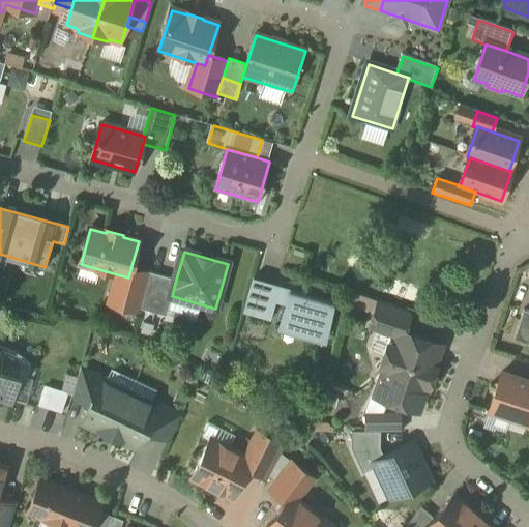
[(128,277),(117,274),(110,302),(139,311),(140,309),(149,274),(130,269),(128,277)]
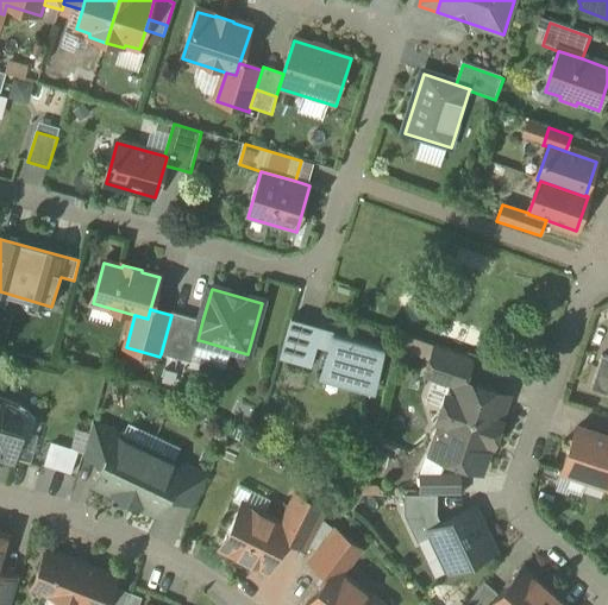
[(202,321),(173,313),(171,315),(161,354),(193,363),(199,340),(198,340),(202,321)]
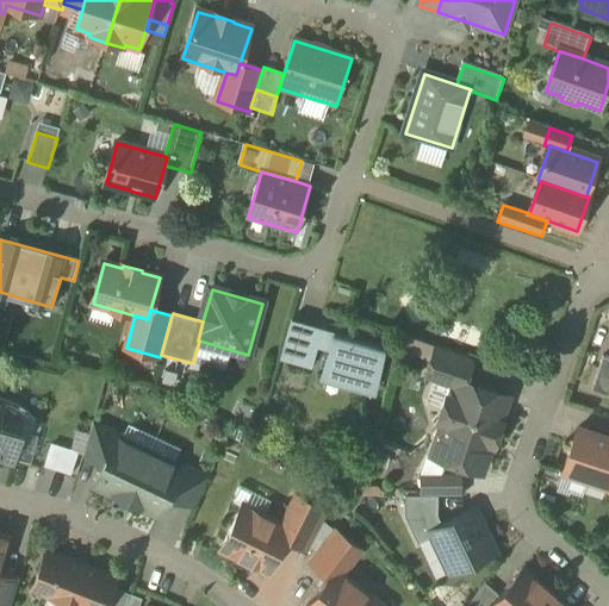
[(323,329),(292,320),(285,347),(317,355),(318,349),(319,344),(323,329)]
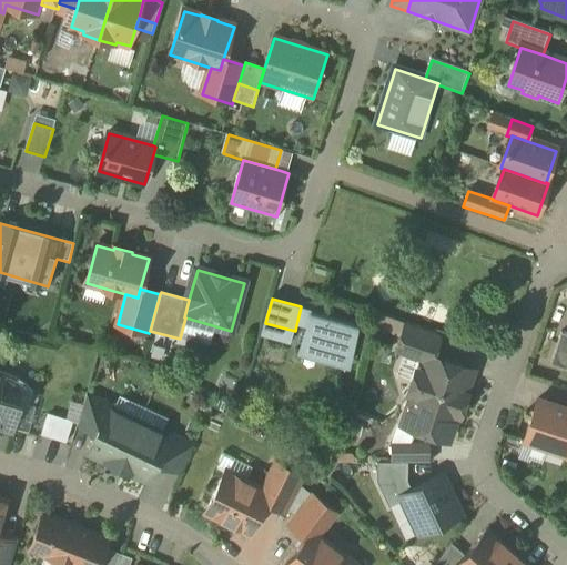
[(360,323),(301,306),(297,321),(310,324),(303,347),(347,361),(357,324),(360,324),(360,323)]
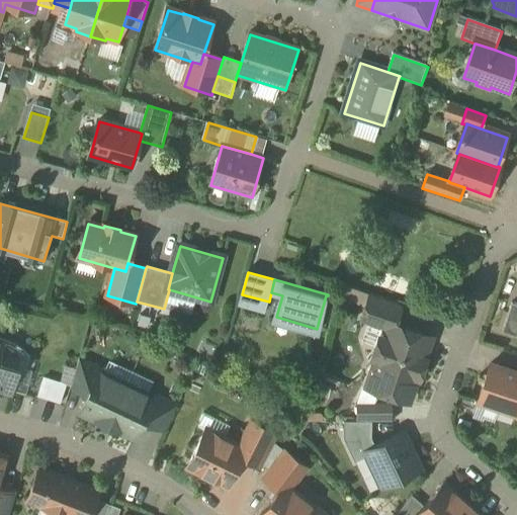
[(269,302),(242,294),(239,306),(266,313),(269,302)]
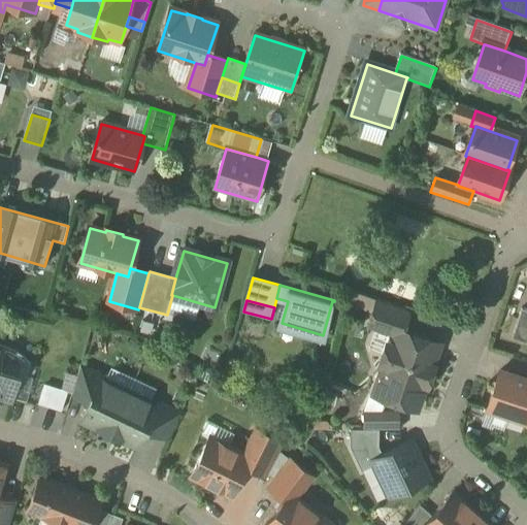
[(409,312),(379,301),(369,326),(395,336),(398,330),(402,331),(409,312)]
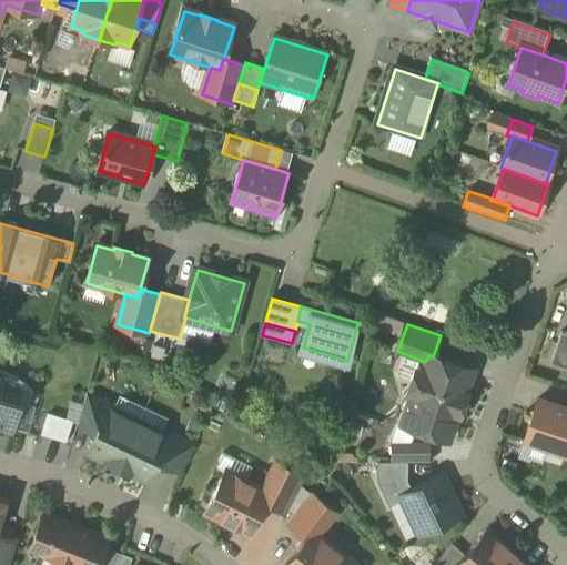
[(566,334),(563,333),(552,365),(566,371),(566,334)]
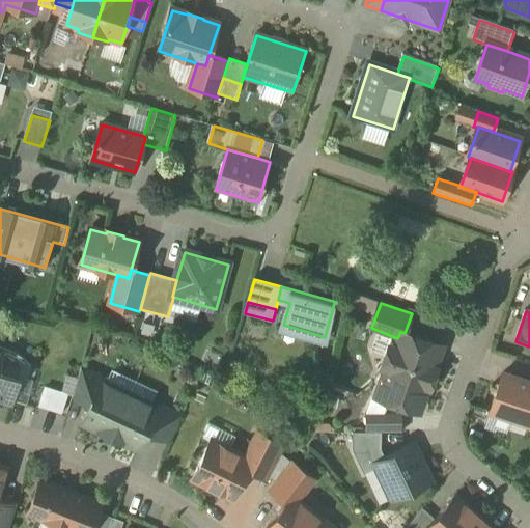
[(405,333),(400,332),(397,338),(394,348),(392,346),(388,349),(383,365),(385,369),(386,369),(387,369),(399,373),(413,367),(418,380),(427,376),(427,374),(435,377),(437,370),(436,368),(443,346),(405,333)]
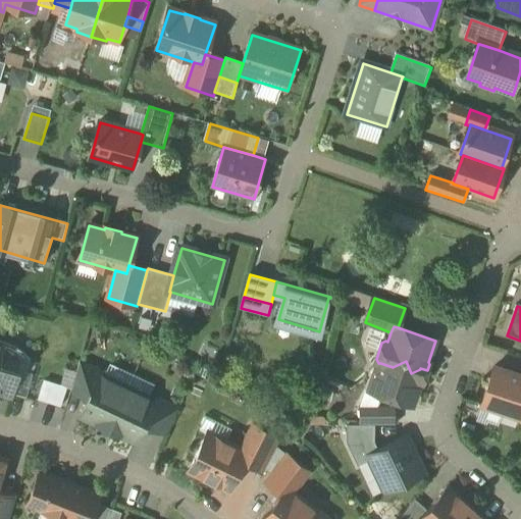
[(6,343),(6,344),(0,363),(20,369),(19,371),(28,373),(32,359),(30,358),(27,355),(22,352),(17,349),(12,346),(6,343)]
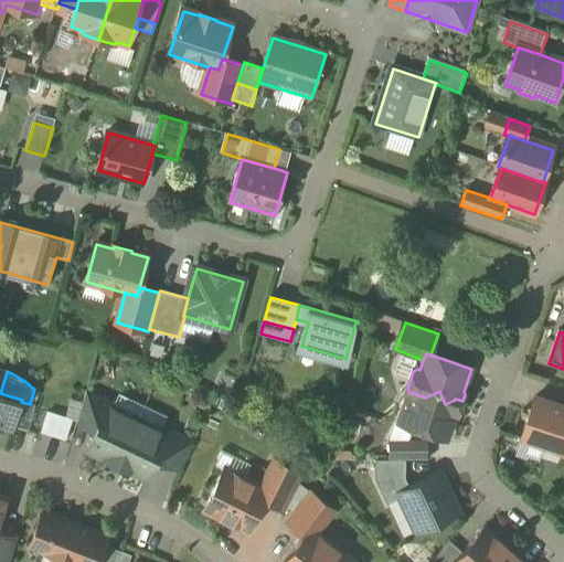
[(0,426),(13,431),(21,402),(22,400),(0,393),(7,372),(7,371),(3,371),(2,374),(0,373),(0,426)]
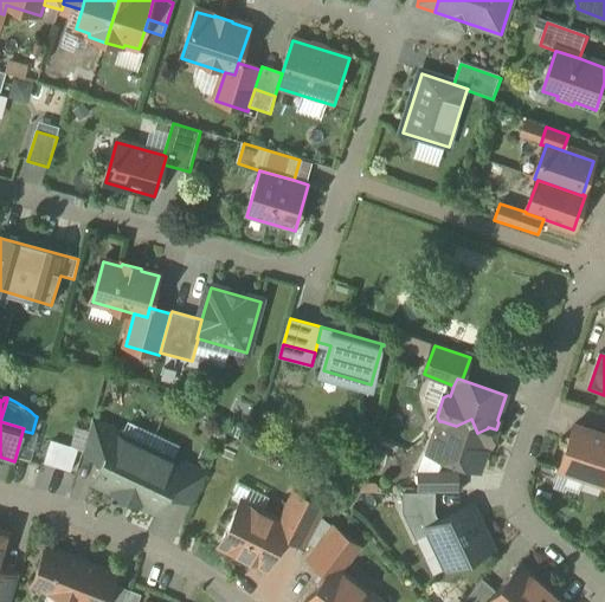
[(471,419),(456,426),(442,421),(441,421),(430,454),(439,458),(442,464),(451,466),(457,464),(478,471),(489,444),(491,441),(496,429),(488,427),(488,428),(477,433),(471,419)]
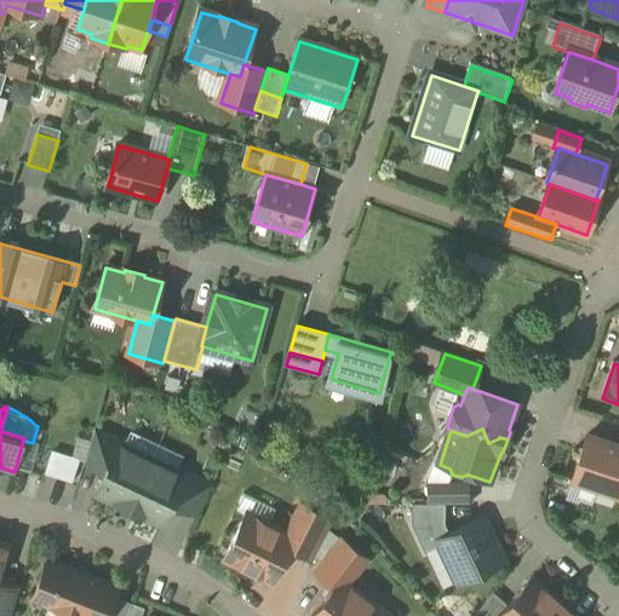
[(121,443),(96,431),(86,464),(107,473),(119,447),(121,443)]
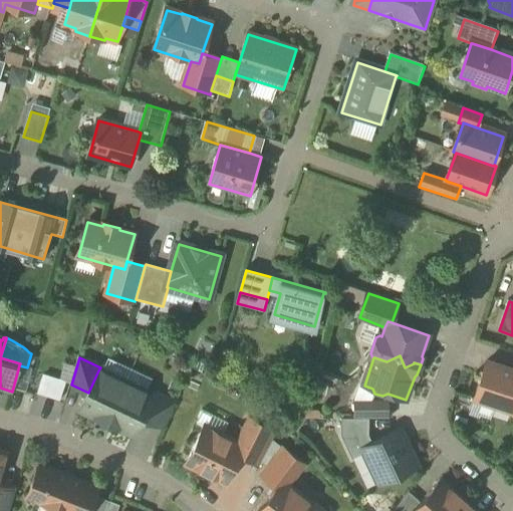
[(512,371),(487,362),(475,399),(512,412),(512,371)]
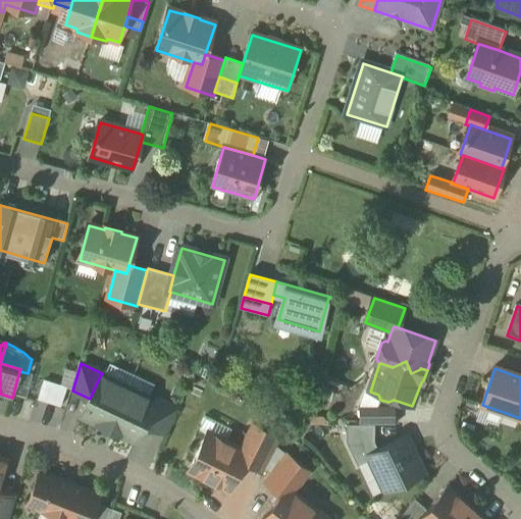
[(128,390),(100,376),(90,399),(82,417),(109,430),(128,390)]
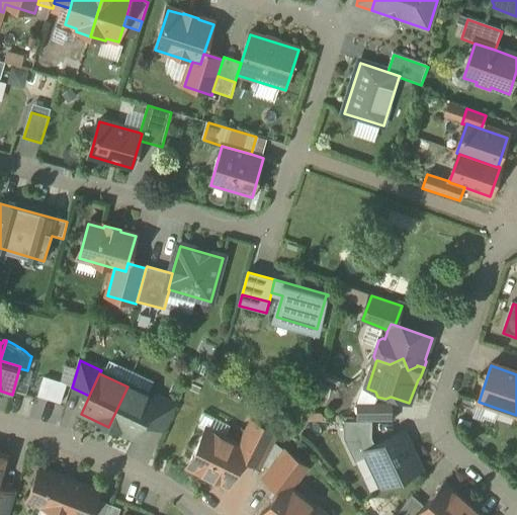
[(127,387),(108,427),(136,440),(145,422),(155,400),(127,387)]
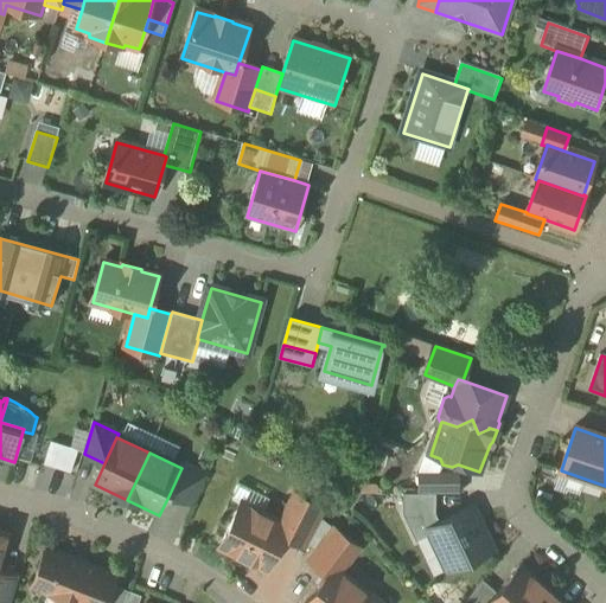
[(209,475),(183,463),(182,468),(170,494),(195,506),(209,475)]
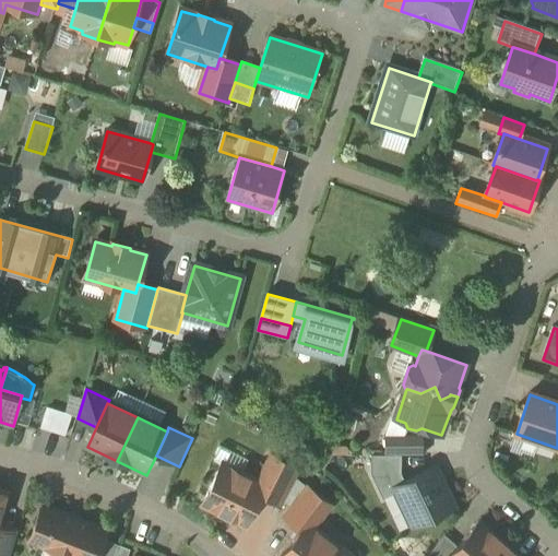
[(402,458),(423,458),(423,439),(387,439),(387,458),(402,458)]
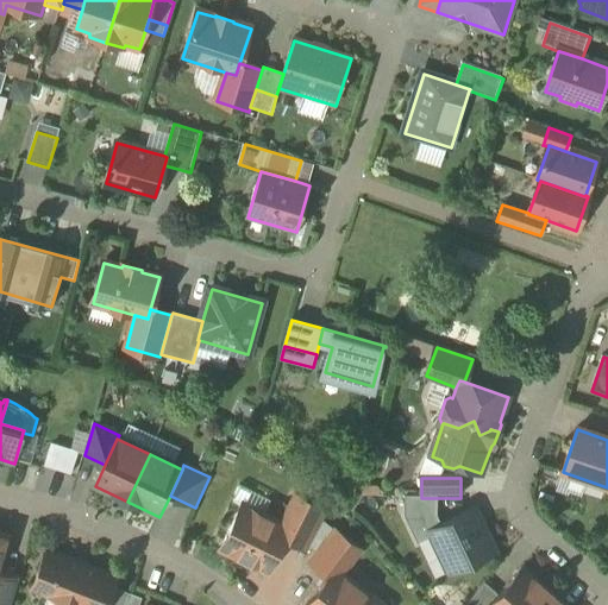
[(324,511),(296,498),(282,525),(289,529),(284,540),(305,549),(324,511)]
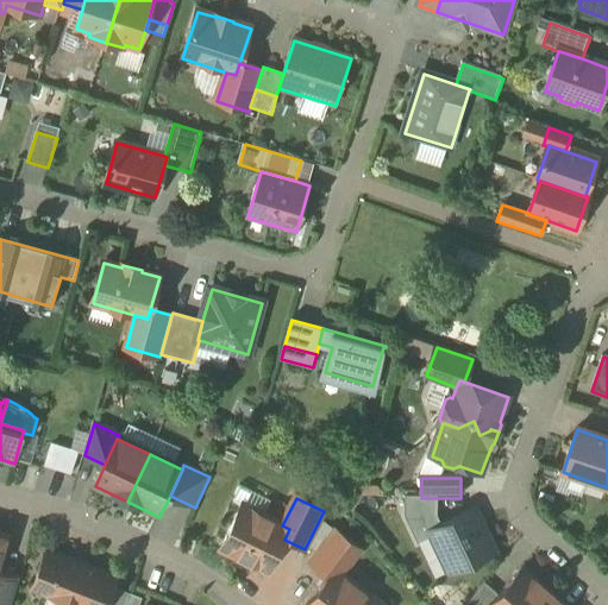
[(421,498),(405,498),(405,516),(418,543),(433,536),(431,531),(443,525),(438,516),(438,498),(421,498)]
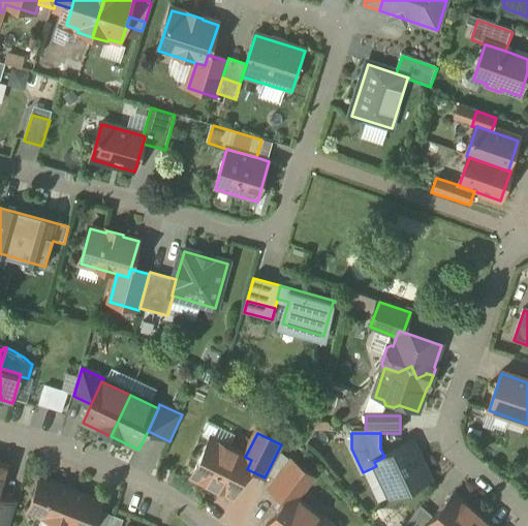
[(245,457),(212,440),(193,477),(233,497),(247,469),(251,460),(245,457)]
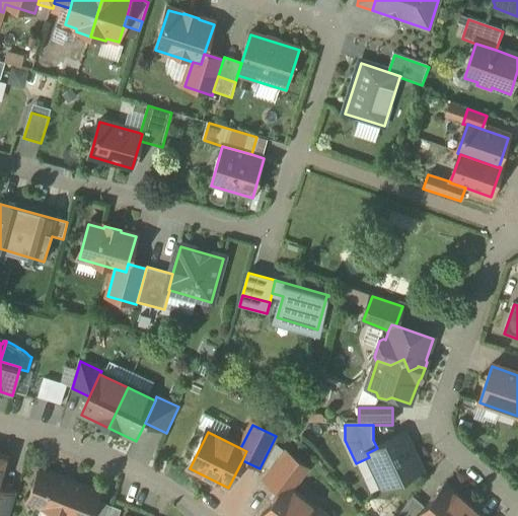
[(377,448),(367,453),(369,457),(384,489),(387,487),(392,489),(399,486),(401,481),(422,470),(404,435),(377,448)]
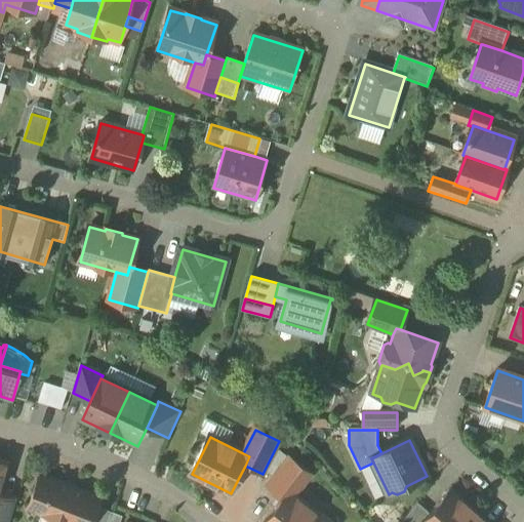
[(312,476),(289,458),(268,487),(283,499),(289,492),(295,497),(312,476)]
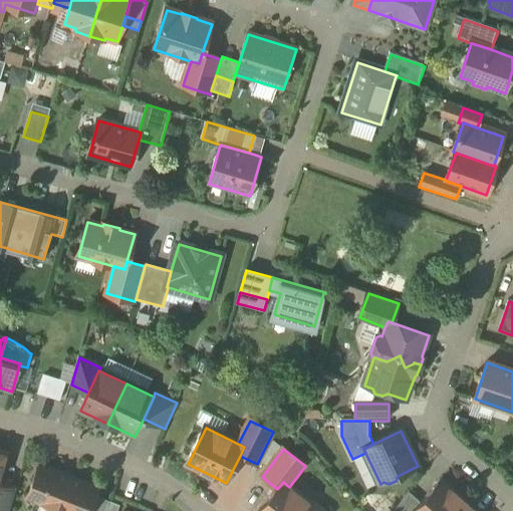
[(71,510),(83,483),(40,466),(28,497),(61,510),(71,510)]
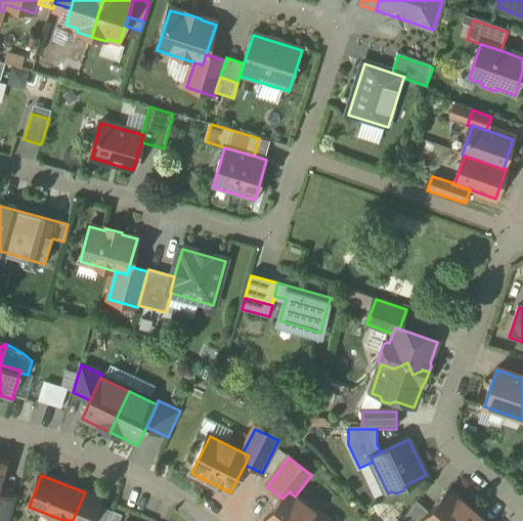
[(449,490),(429,514),(422,520),(458,520),(470,509),(449,490)]
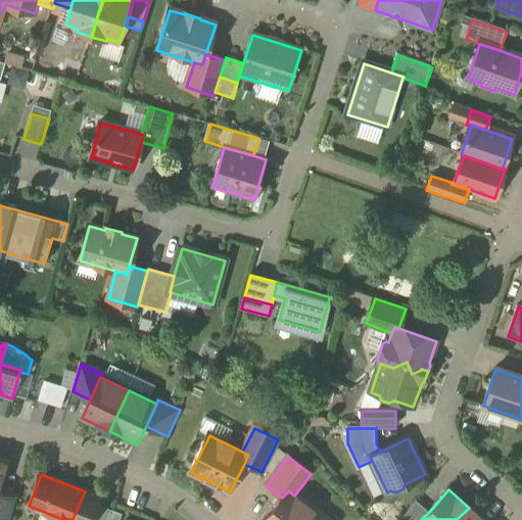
[(294,495),(288,490),(282,498),(265,519),(326,519),(294,495)]
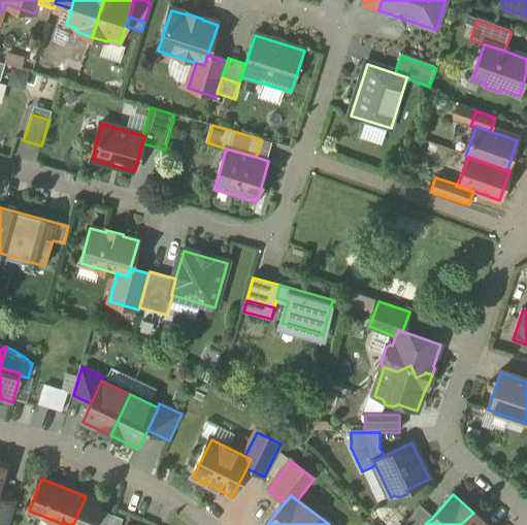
[(86,496),(73,524),(91,524),(98,510),(101,502),(86,496)]
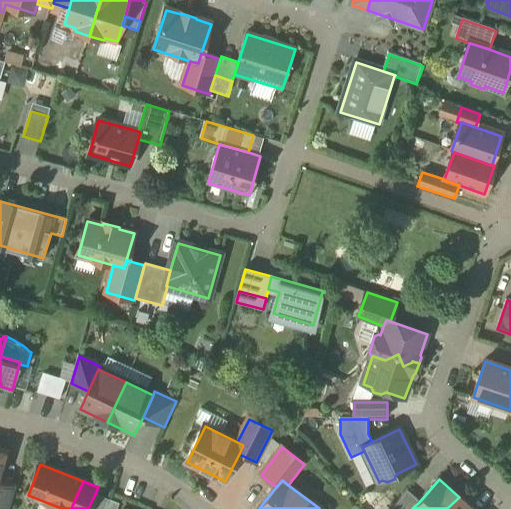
[(10,508),(16,488),(0,483),(0,508),(10,508)]
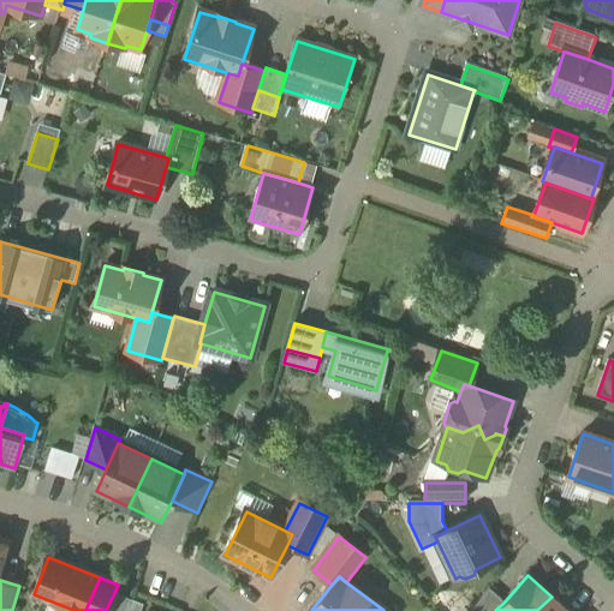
[(495,610),(504,603),(490,591),(471,610),(495,610)]
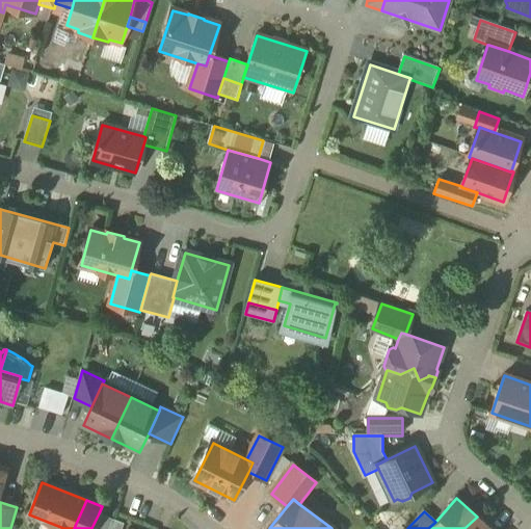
[(99,513),(91,528),(109,528),(113,520),(99,513)]
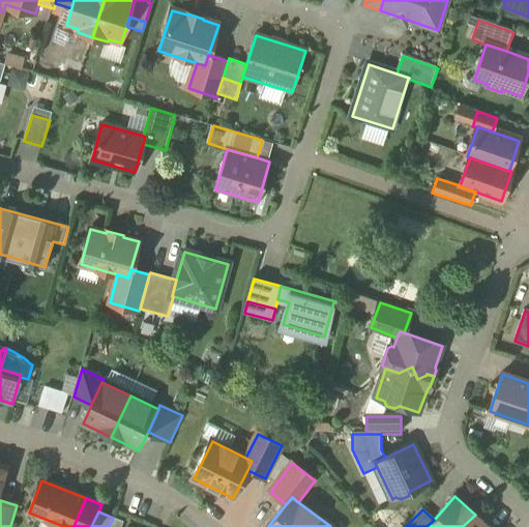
[(489,526),(475,515),(463,526),(489,526)]
